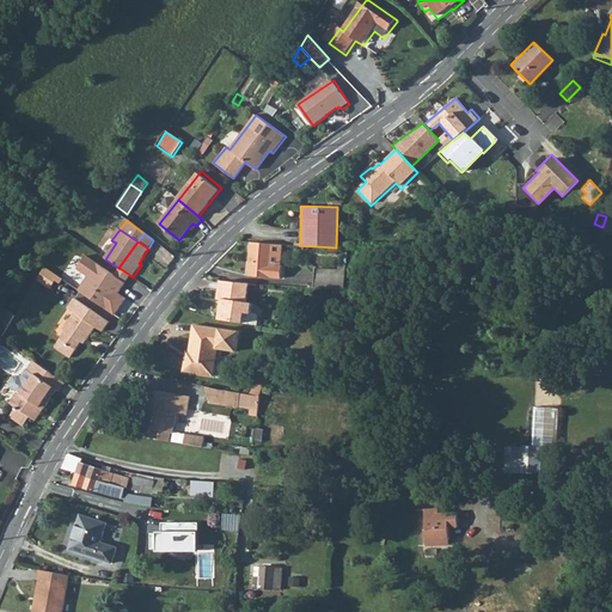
[(283,244),(251,242),(248,276),(280,279),(283,244)]
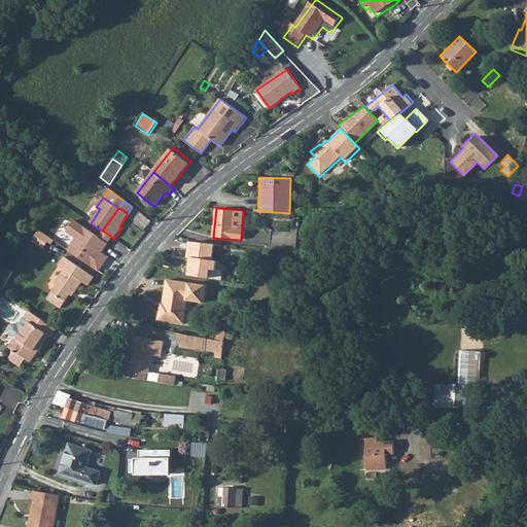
[(81,258),(98,237),(73,220),(67,230),(78,237),(68,251),(81,259),(81,258)]
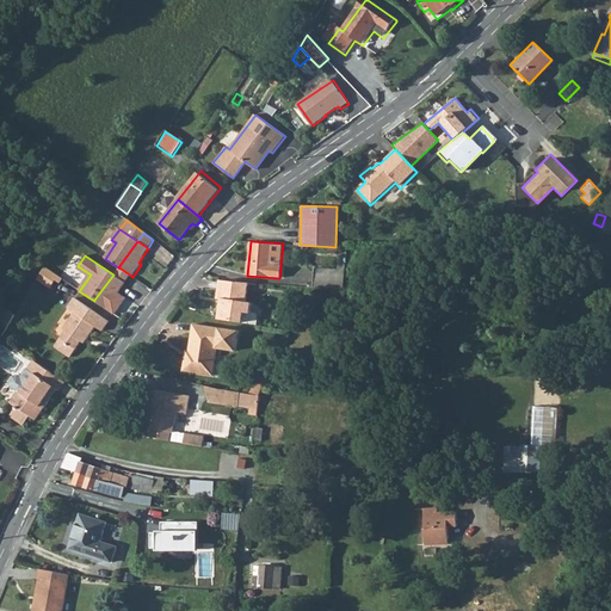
[(55,283),(59,277),(45,267),(38,279),(37,281),(49,288),(54,282),(55,283)]
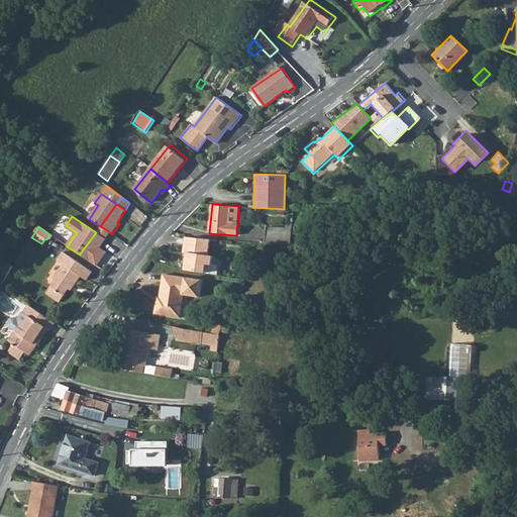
[(106,239),(111,233),(102,227),(98,233),(106,239)]
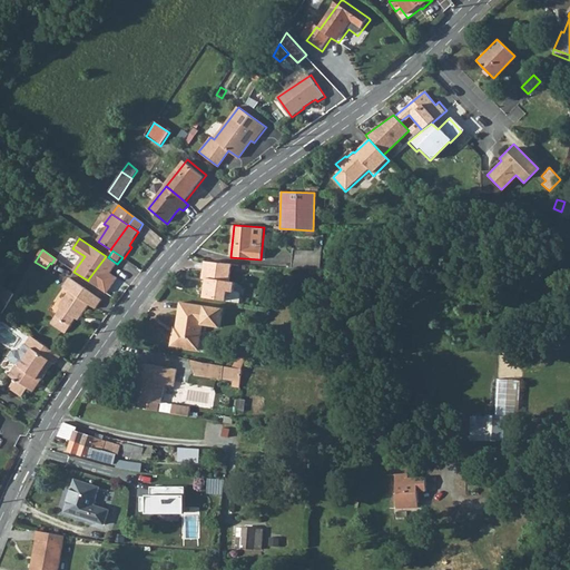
[(108,257),(106,256),(88,279),(102,290),(109,294),(119,279),(110,273),(117,264),(108,257)]
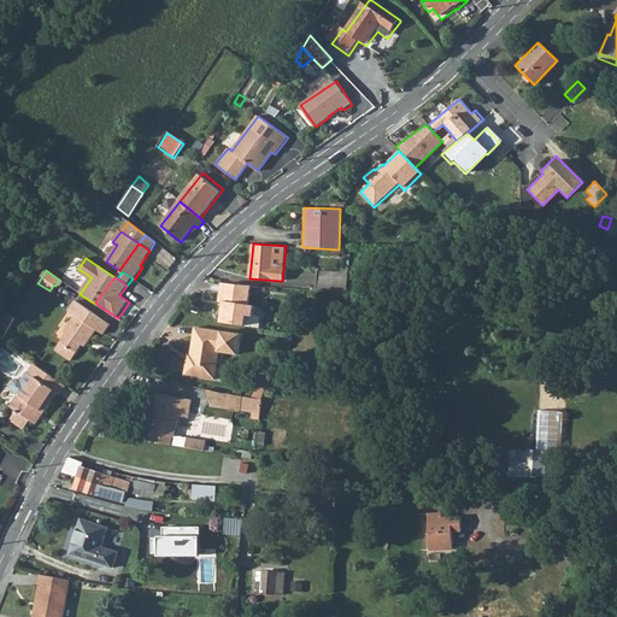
[(252,286),(219,283),(216,303),(221,304),(221,310),(223,310),(221,322),(260,327),(262,318),(253,317),(253,306),(248,306),(252,286)]
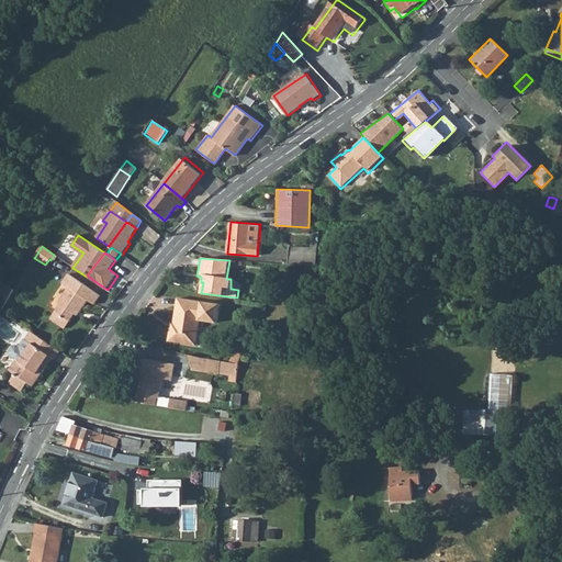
[(77,310),(80,313),(89,301),(94,305),(101,295),(69,273),(63,282),(69,287),(58,302),(60,303),(51,317),(64,327),(77,310)]
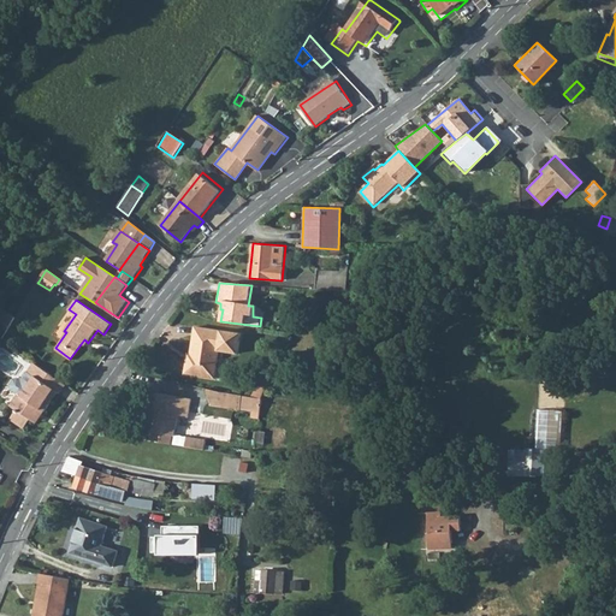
[(15,319),(0,308),(0,324),(7,330),(15,319)]
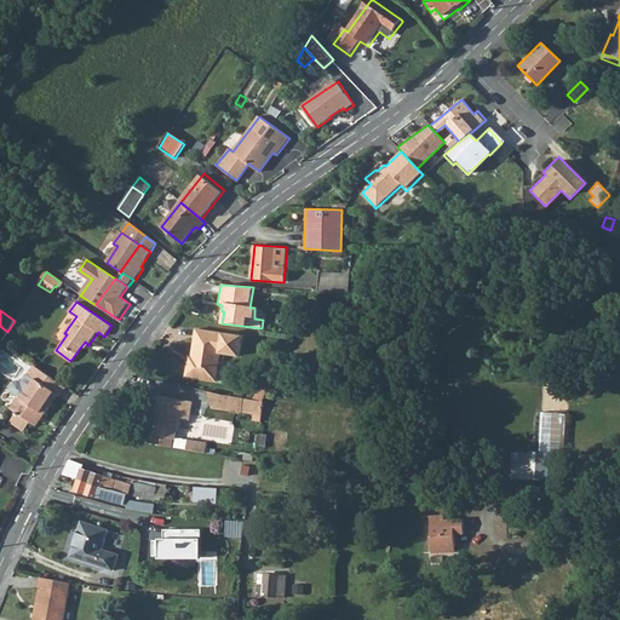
[(193,378),(214,382),(217,365),(225,366),(230,338),(222,337),(196,332),(193,357),(193,359),(189,357),(185,378),(193,378)]
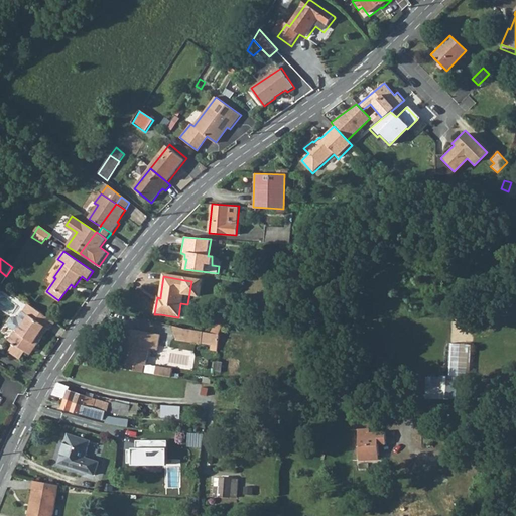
[(50,332),(55,324),(28,304),(17,320),(15,319),(11,319),(8,325),(9,328),(15,332),(17,334),(20,336),(14,346),(9,353),(20,360),(24,353),(28,355),(34,345),(37,347),(48,330),(50,332)]
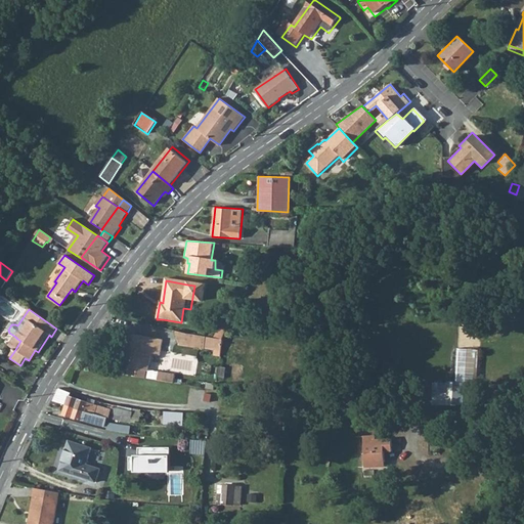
[(217,338),(224,339),(224,334),(226,335),(229,324),(222,321),(217,338)]
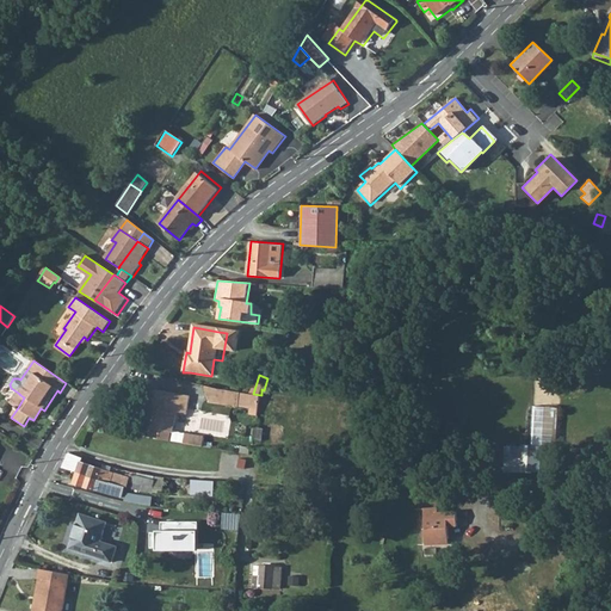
[(241,402),(244,392),(208,386),(207,393),(213,396),(241,402)]
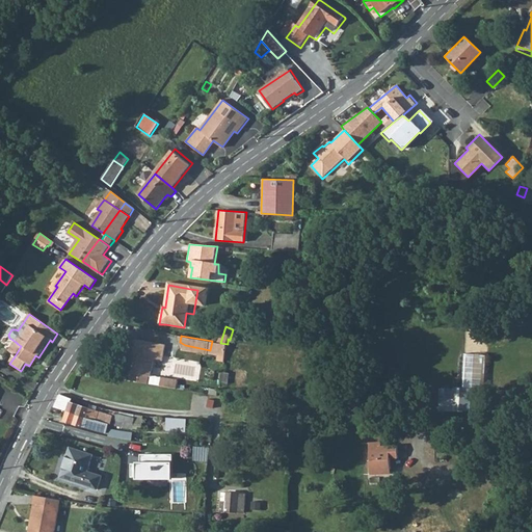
[(151,376),(154,360),(163,361),(166,344),(135,339),(132,356),(134,357),(131,380),(148,383),(150,376),(151,376)]
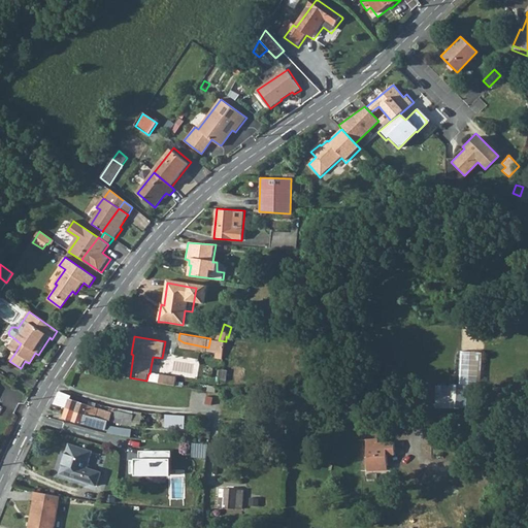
[(224,357),(226,341),(210,338),(208,348),(218,350),(217,356),(224,357)]
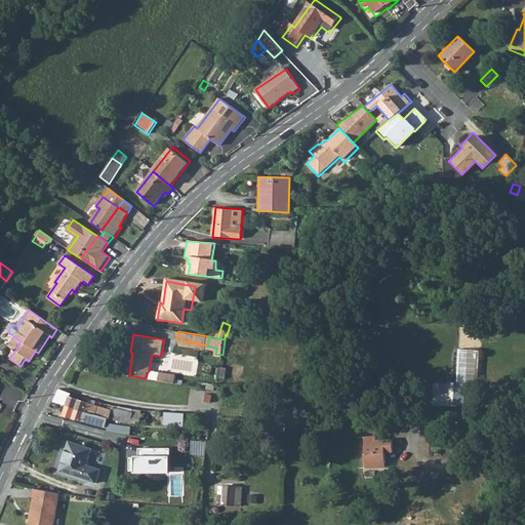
[(15,337),(9,348),(14,352),(21,341),(17,339),(15,337)]
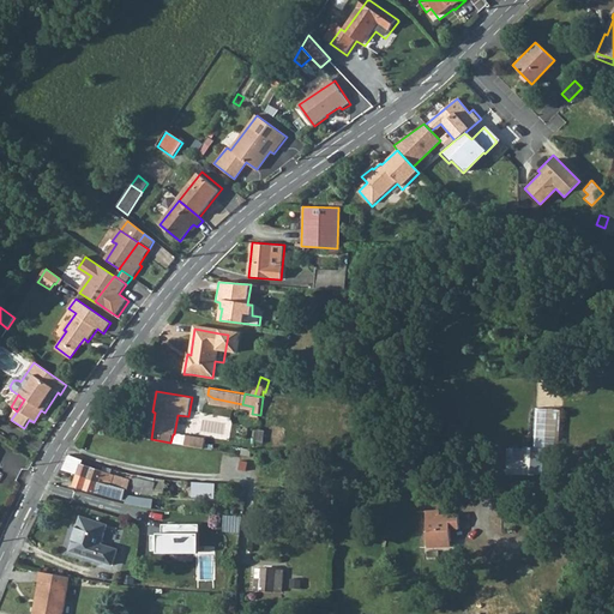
[(559,447),(561,408),(537,407),(535,447),(559,447)]
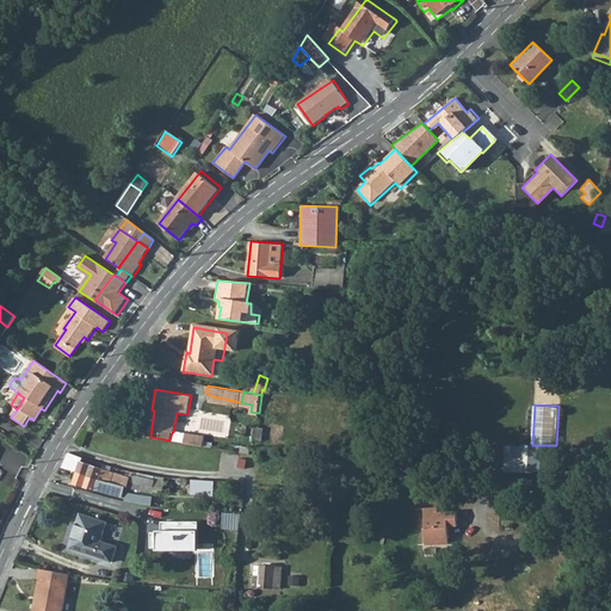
[(44,411),(41,408),(34,420),(36,423),(44,411)]
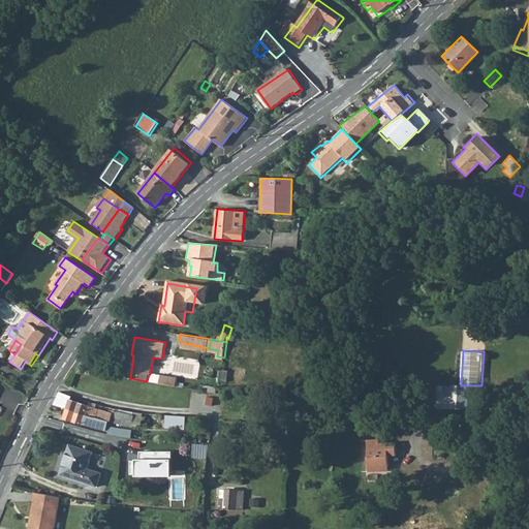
[(160,376),(159,383),(175,386),(176,378),(160,376)]
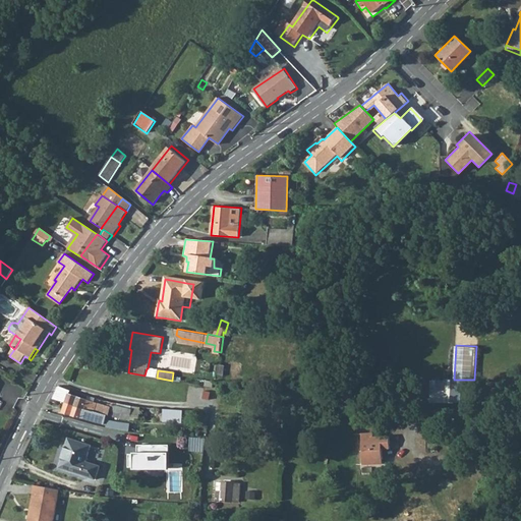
[(431,381),(431,402),(467,402),(467,382),(431,381)]
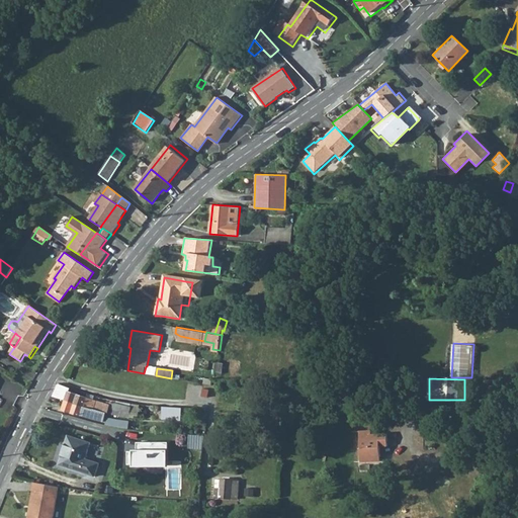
[(68,392),(65,400),(106,412),(108,412),(109,410),(119,413),(120,411),(130,413),(131,407),(115,403),(116,400),(111,399),(110,405),(68,392)]
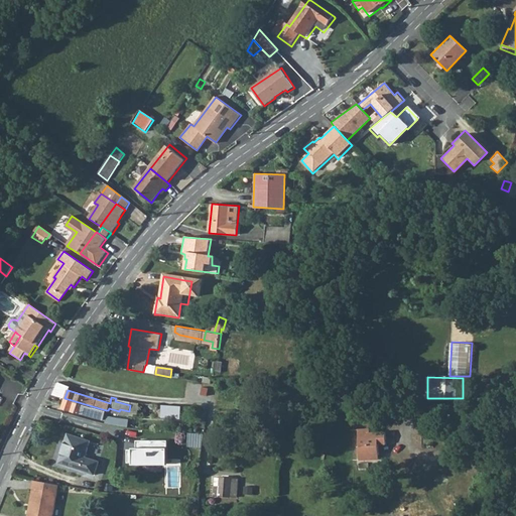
[(61,408),(81,414),(81,413),(103,420),(104,418),(106,410),(65,398),(62,405),(61,406),(61,408)]
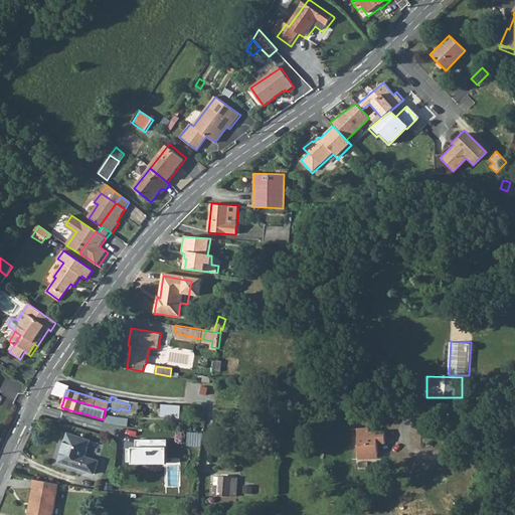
[(161,415),(180,416),(181,406),(181,405),(162,404),(161,415)]
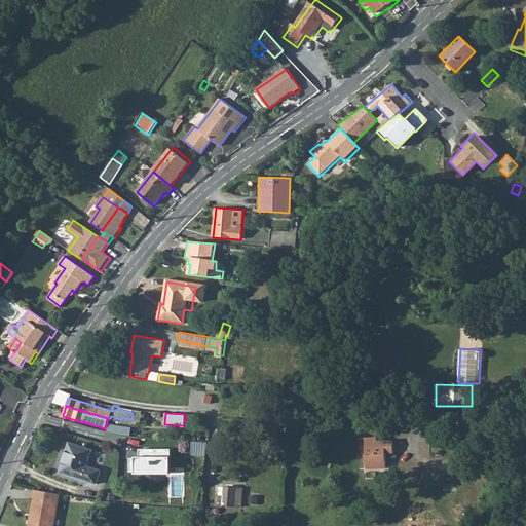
[(121,425),(111,424),(109,430),(129,435),(133,427),(127,426),(124,428),(121,427),(121,425)]
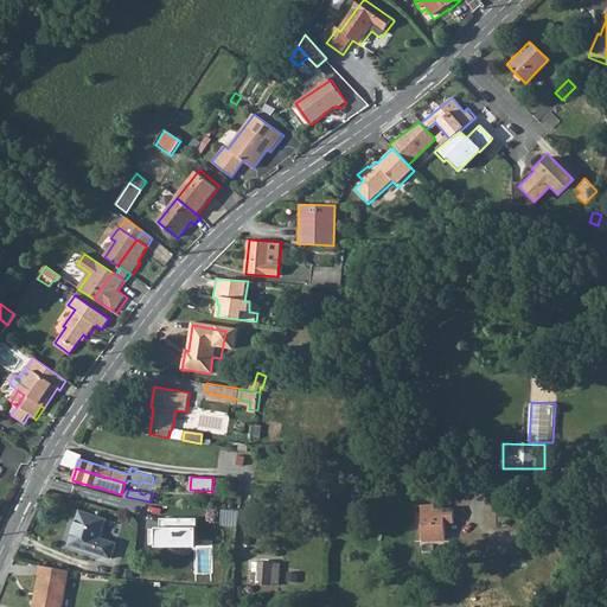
[(453,509),(421,510),(422,525),(422,544),(435,543),(435,538),(447,537),(447,523),(454,523),(453,509)]
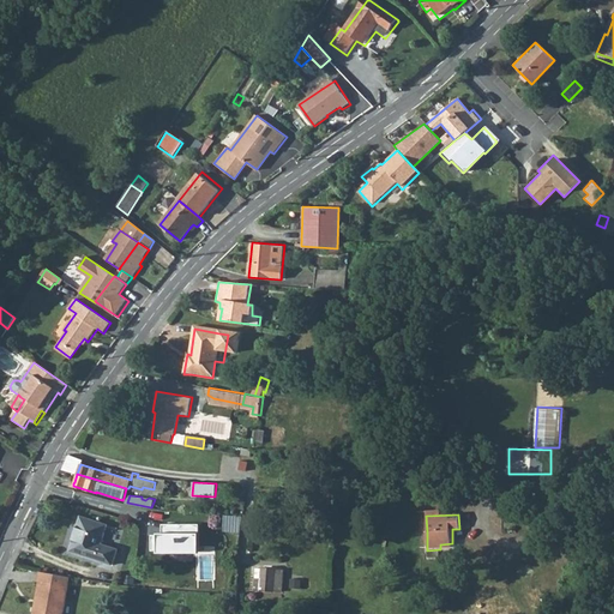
[(226,516),(224,534),(241,536),(244,517),(226,516)]
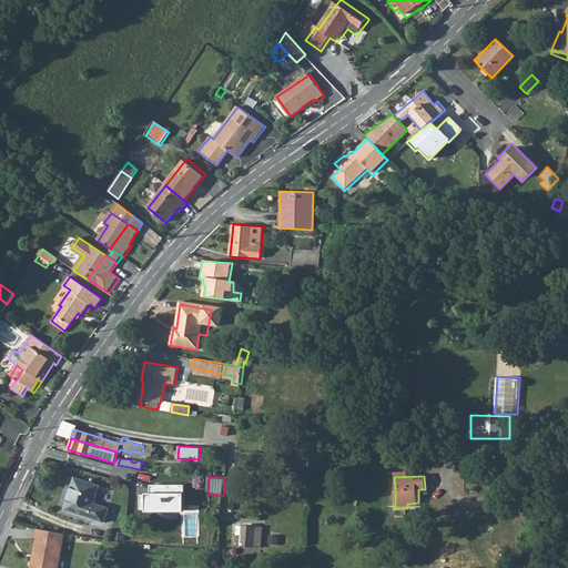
[(98,487),(73,478),(62,508),(102,524),(108,508),(92,503),(98,487)]
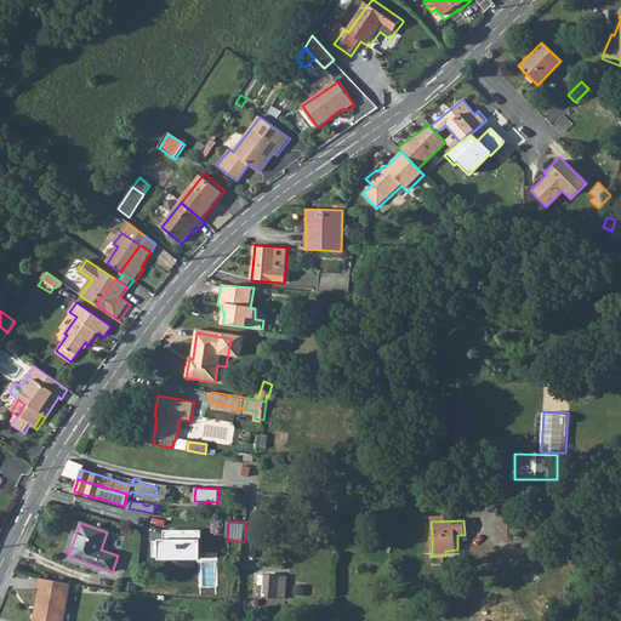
[(265,586),(260,586),(258,598),(285,599),(288,577),(266,575),(265,586)]
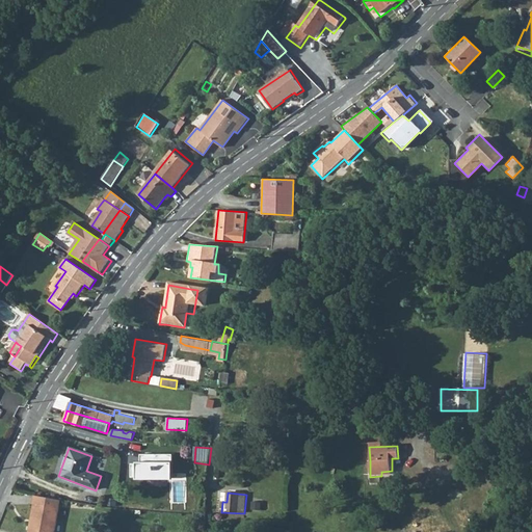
[(35,495),(33,504),(35,504),(29,531),(55,531),(61,500),(47,498),(35,495)]
